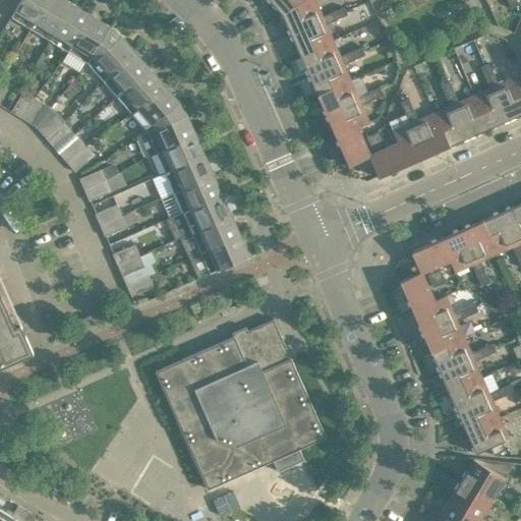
[(21,0),(11,16),(32,29),(48,0),(21,0)]
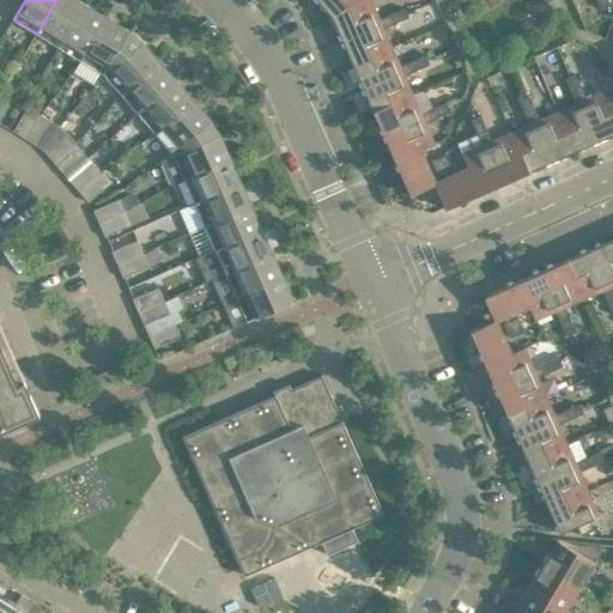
[(59,47),(85,4),(79,0),(56,0),(37,34),(59,47)]
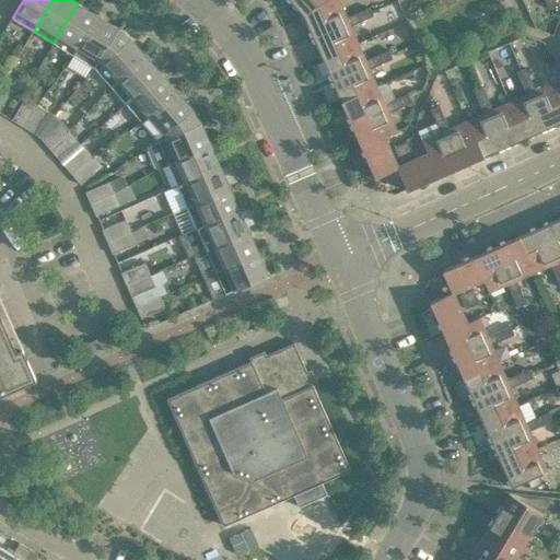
[(290,0),(303,15),(326,0),(290,0)]
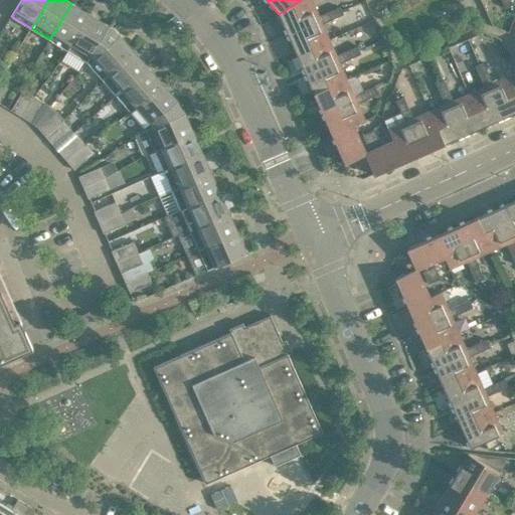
[(312,0),(300,0),(279,14),(288,34),(321,19),(319,15),(312,0)]
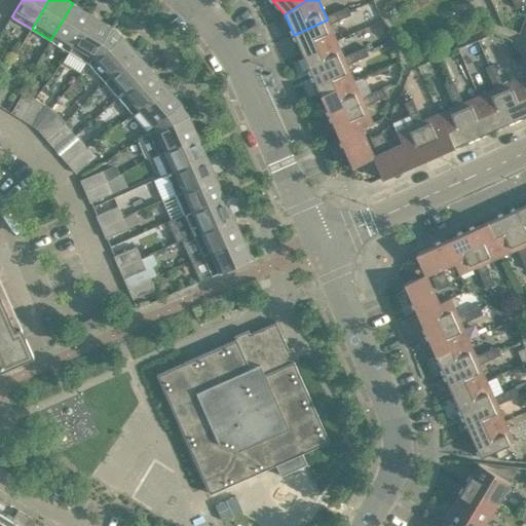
[(70,51),(92,12),(91,11),(90,11),(88,11),(87,11),(73,3),(50,40),(70,51)]
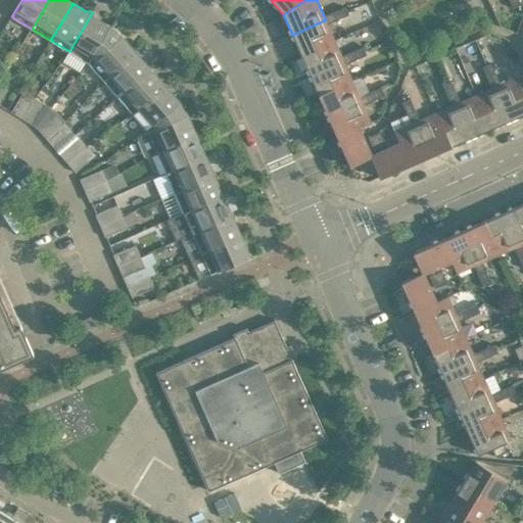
[(345,6),(334,11),(338,19),(349,14),(347,10),(345,6)]
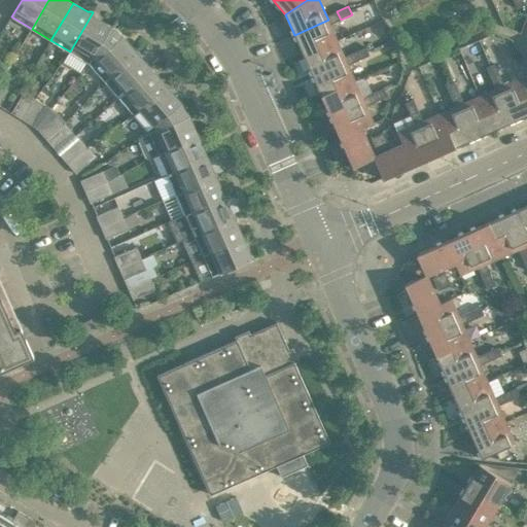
[(341,20),(337,11),(326,15),(328,20),(294,35),(304,56),(338,40),(330,24),(341,20)]
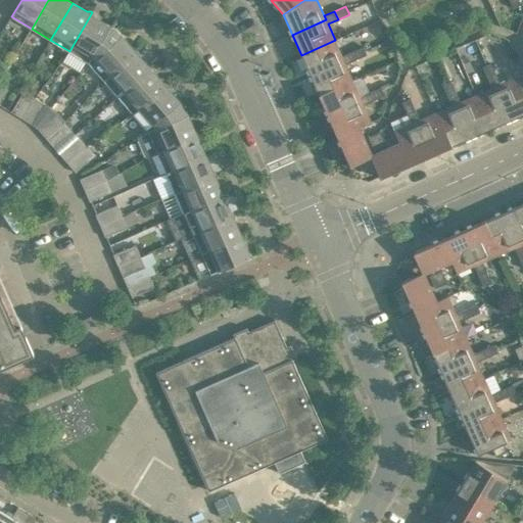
[(110,26),(96,16),(95,15),(95,14),(94,13),(92,12),(69,51),(88,62),(110,26)]
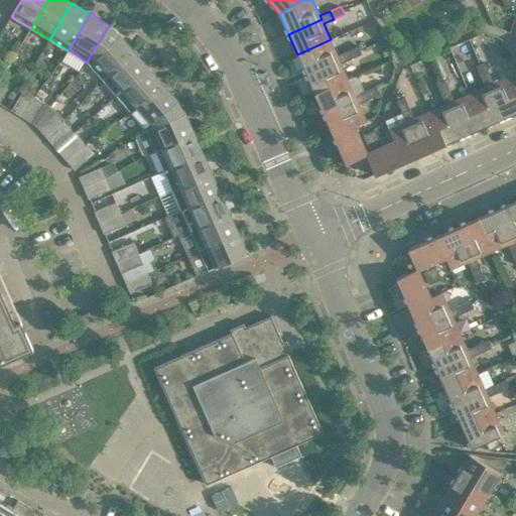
[(131,47),(120,34),(109,25),(87,61),(88,62),(103,79),(136,49),(135,48),(134,48),(132,47),(131,47)]
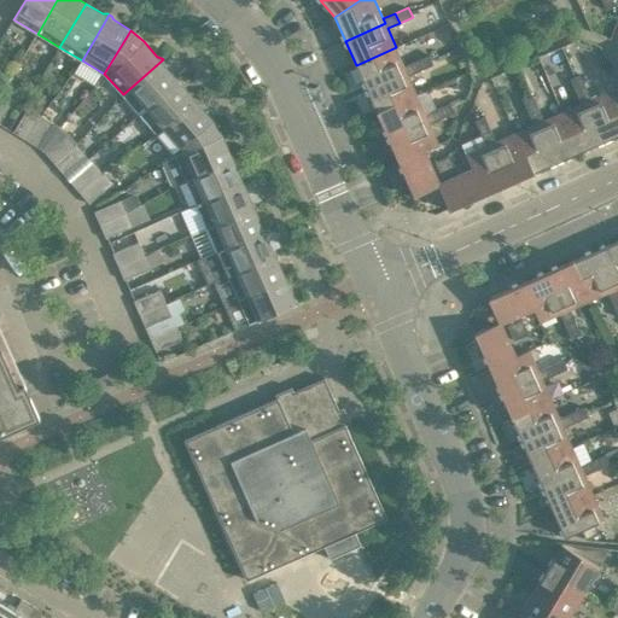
[(403,66),(396,47),(356,65),(367,88),(406,71),(403,66)]
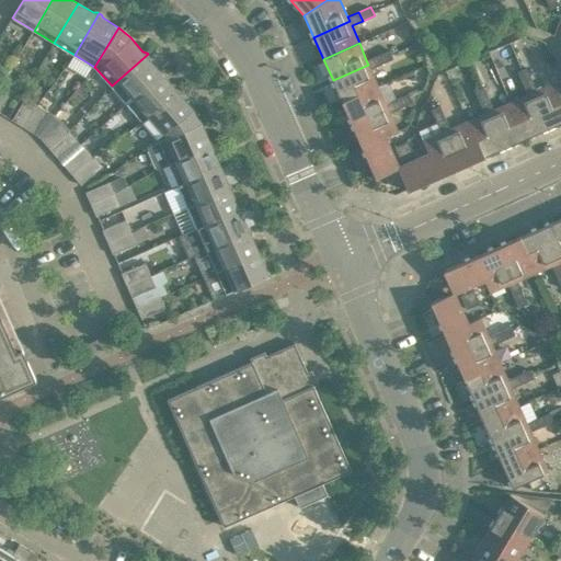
[(390,49),(378,55),(381,64),(393,58),(392,54),(390,49)]
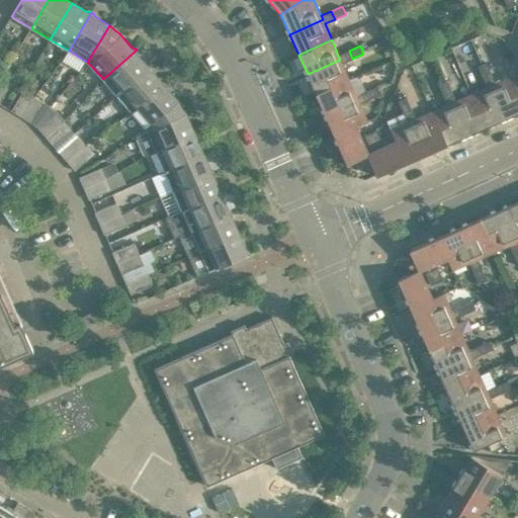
[(117,96),(150,68),(139,55),(139,54),(138,53),(138,52),(138,51),(137,50),(103,79),(117,96)]
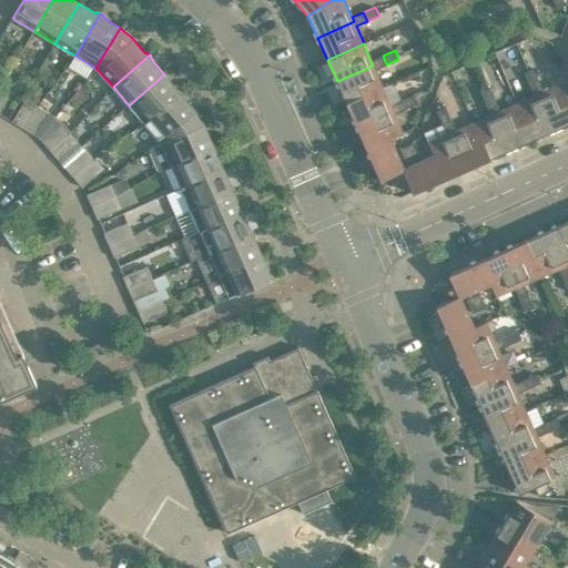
[(386,64),(383,56),(371,61),(373,66),(337,81),(346,103),(383,88),(375,70),(386,64)]
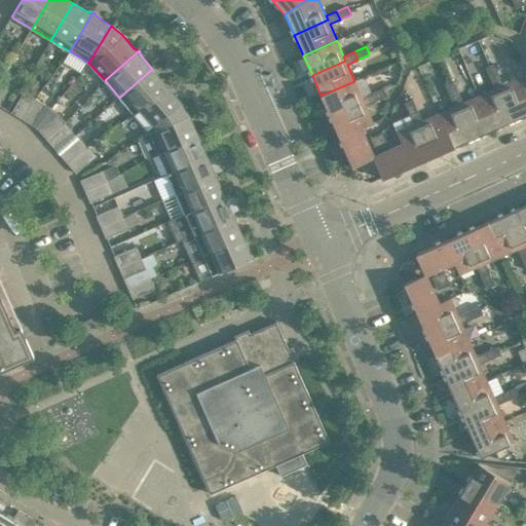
[(486,67),(490,78),(498,74),(494,63),(490,65),(486,67)]
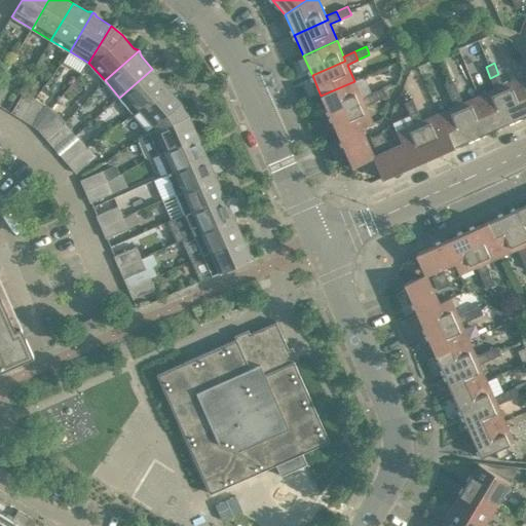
[(134,114),(168,84),(167,83),(165,82),(163,81),(152,69),(119,98),(134,114)]
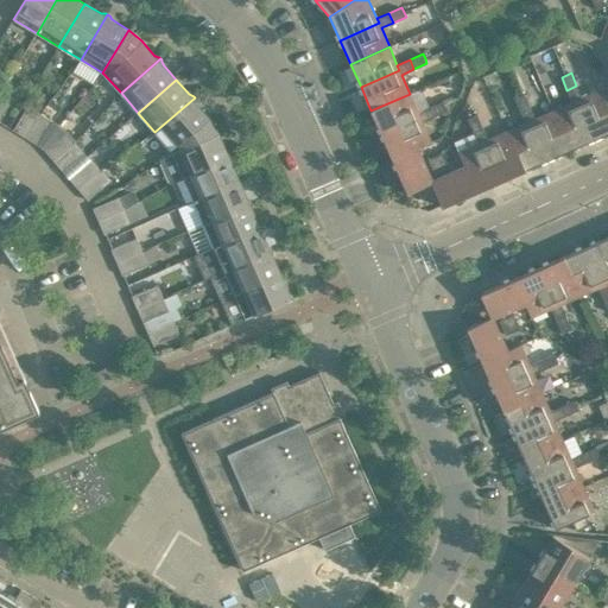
[(577,100),(594,139),(607,132),(607,103),(606,99),(602,89),(582,97),(576,86),(567,90),(572,102),(577,100)]
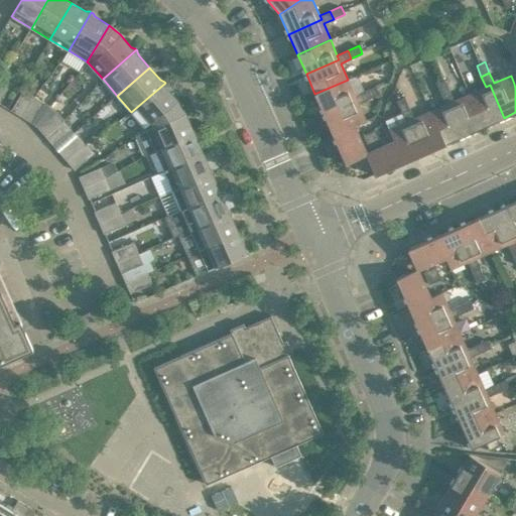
[(0,102),(12,83),(2,77),(0,79),(0,102)]
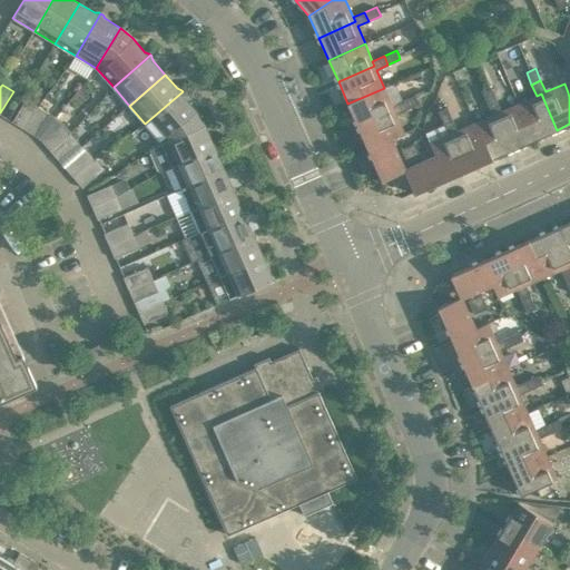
[(392,105),(384,88),(347,104),(357,126),(394,109),(392,105)]
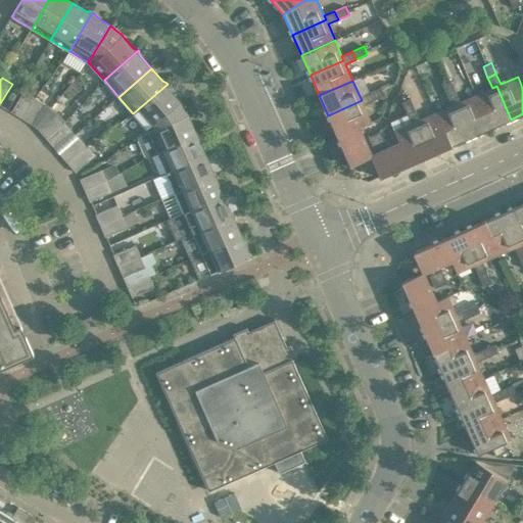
[(442,84),(447,95),(456,91),(450,81),(446,82),(442,84)]
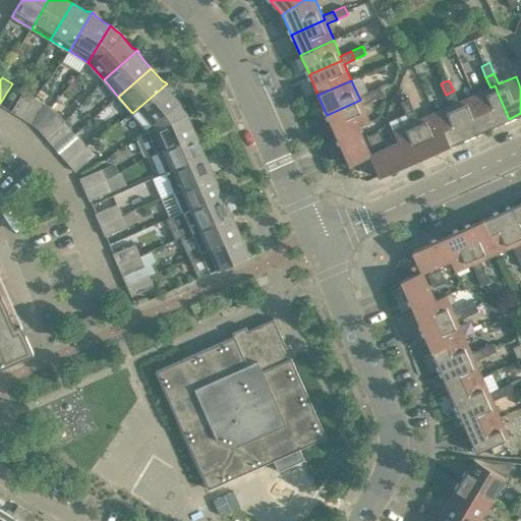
[(179,101),(168,89),(168,87),(168,84),(167,84),(167,83),(132,113),(148,130),(148,131),(187,113),(179,101)]
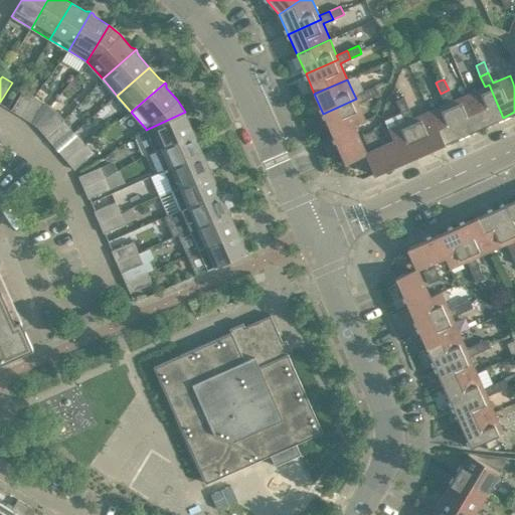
[(485,87),(469,94),(484,127),(503,118),(489,84),(485,87)]
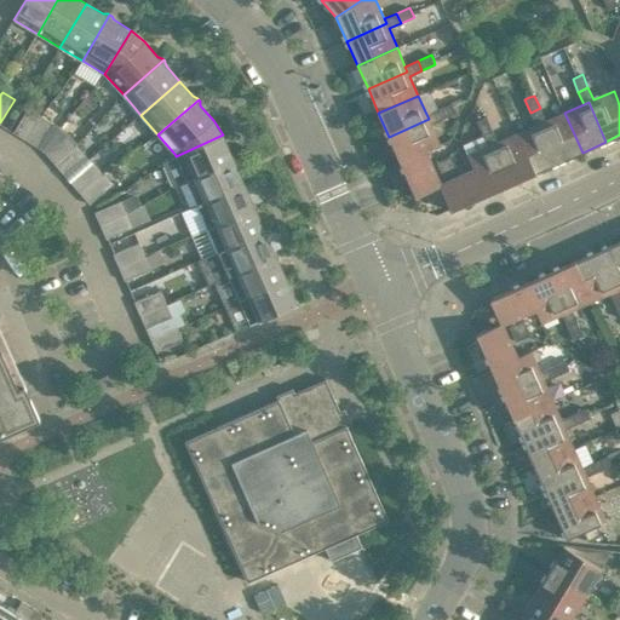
[(452,103),(438,109),(443,119),(457,113),(454,108),(452,103)]
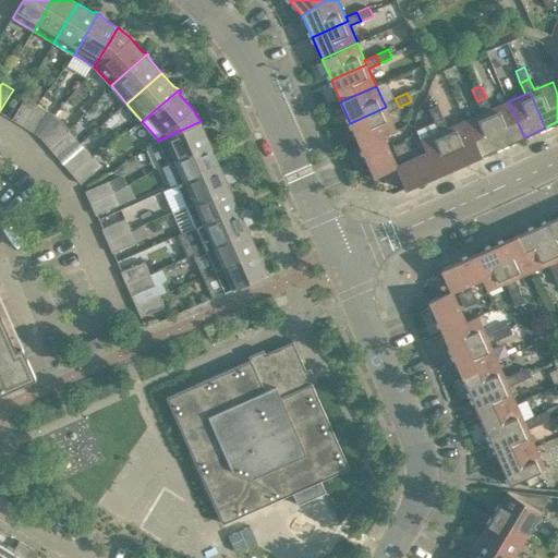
[(25,97),(12,119),(23,125),(37,104),(25,97)]
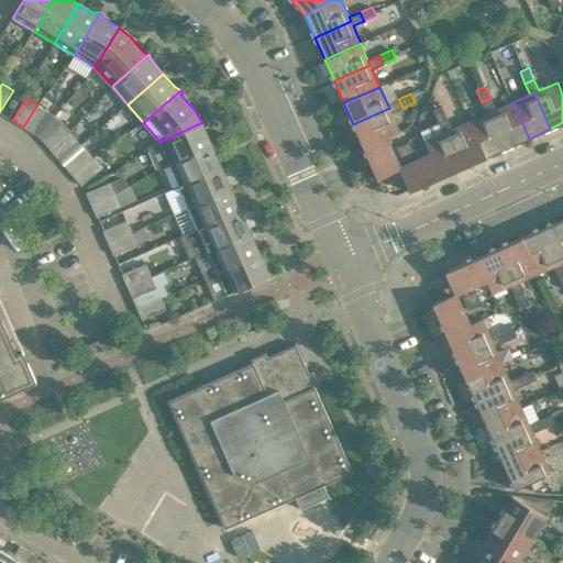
[(492,112),(507,147),(529,139),(512,102),(496,110),(490,98),(482,102),(487,113),(492,112)]
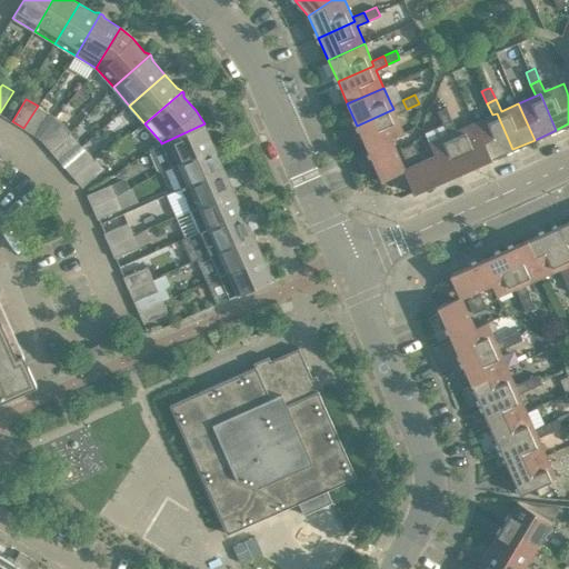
[(407,109),(402,100),(391,105),(393,109),(357,126),(367,149),(391,138),(403,132),(395,113),(407,109)]
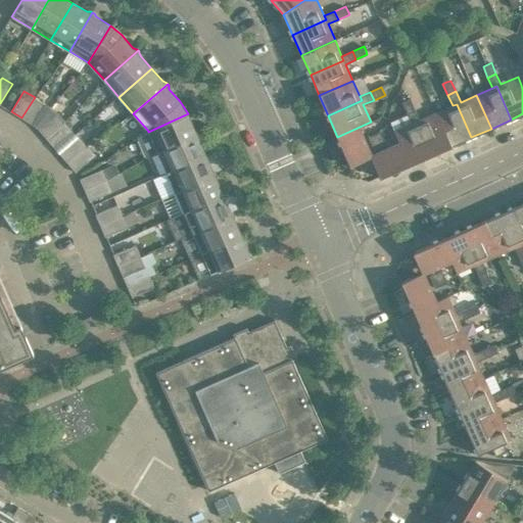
[(35,97),(21,117),(37,127),(52,108),(50,106),(35,97)]
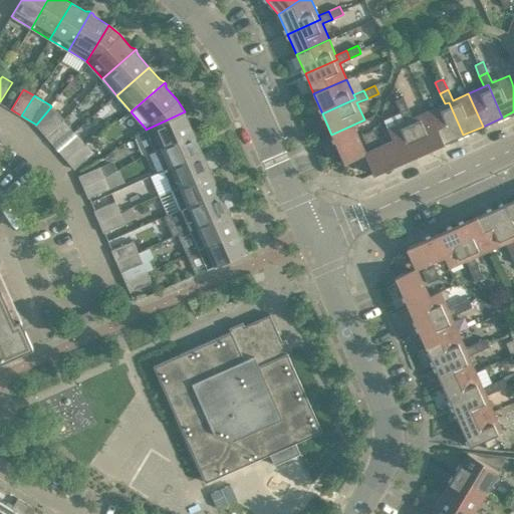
[(396,100),(400,110),(408,107),(404,96),(400,98),(396,100)]
